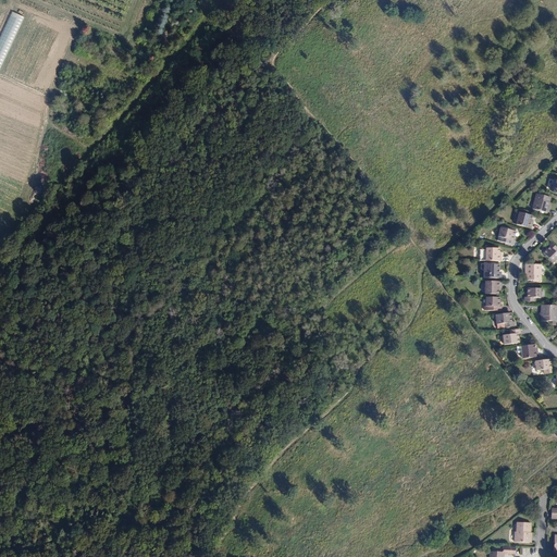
[(0,71),(26,19),(13,12),(0,38),(0,71)]
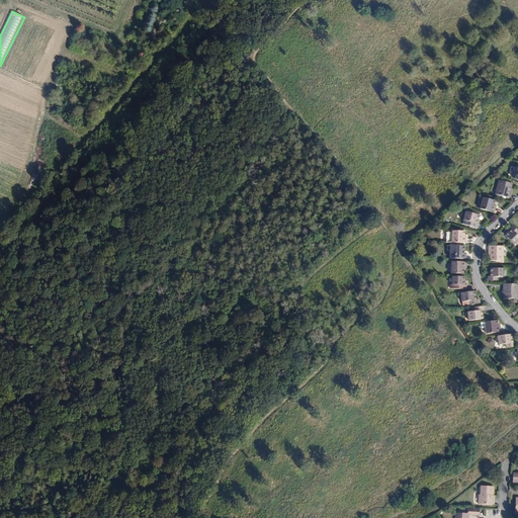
[(507,201),(509,191),(508,191),(509,187),(497,183),(493,198),(507,201)]
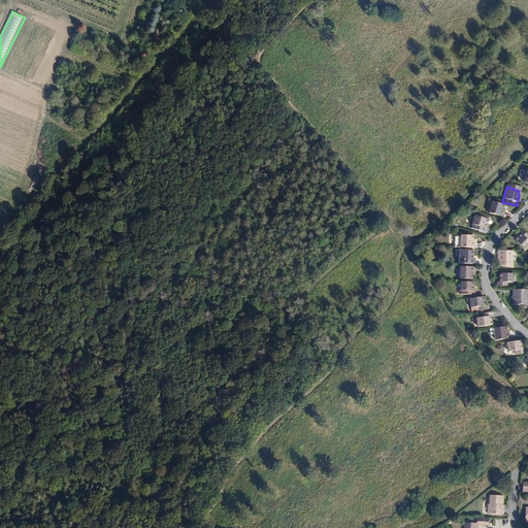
[(500,213),(501,208),(489,204),(486,216),(500,220),(501,215),(500,213)]
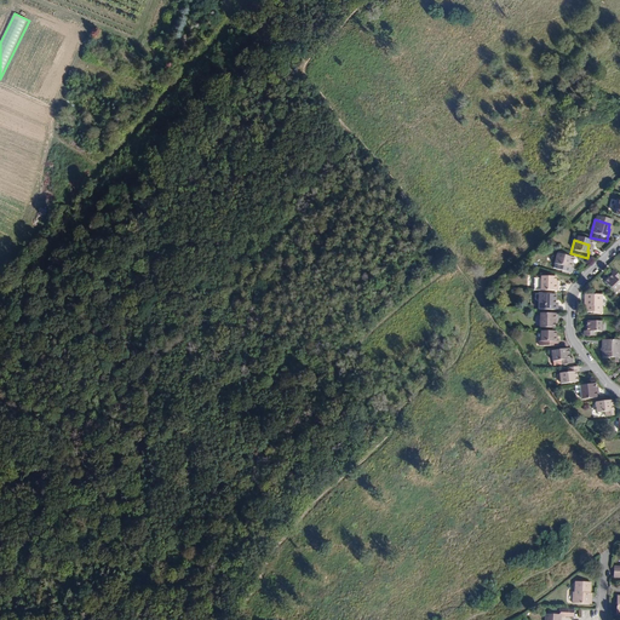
[(567,271),(569,262),(569,260),(569,257),(557,253),(556,257),(555,257),(552,267),(560,269),(558,274),(566,275),(568,276),(569,271),(567,271)]
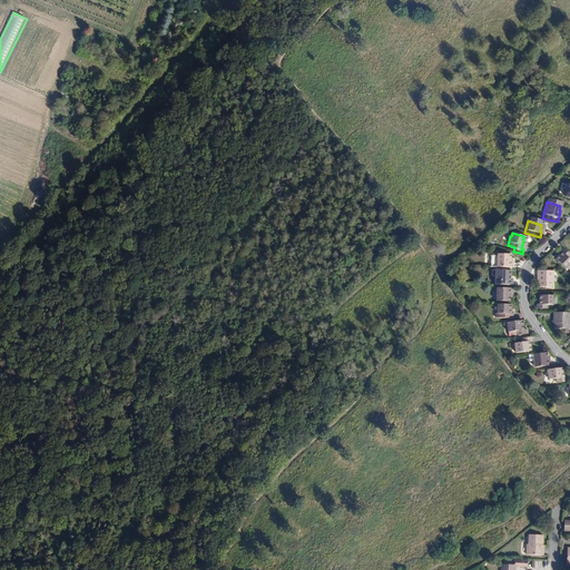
[(569,255),(569,253),(564,246),(561,249),(563,252),(557,257),(566,267),(569,263),(569,258),(568,257),(569,255)]
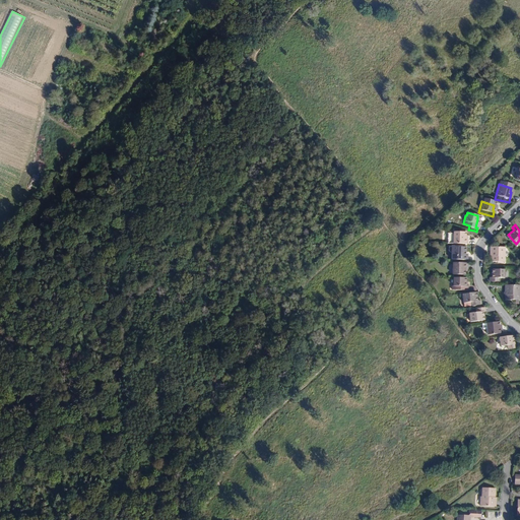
[(467,244),(467,238),(465,238),(465,232),(448,233),(448,234),(447,234),(447,244),(467,244)]
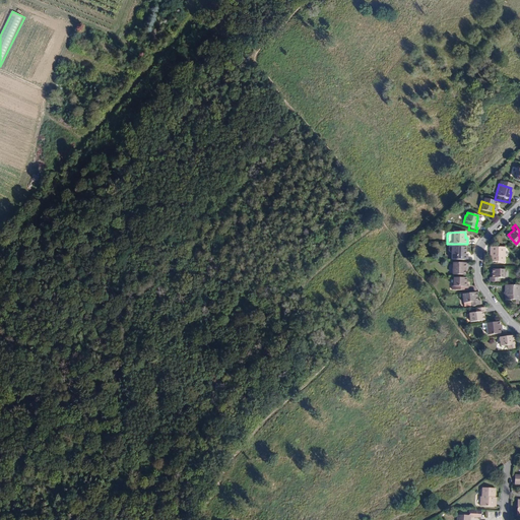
[(503,246),(489,245),(489,255),(491,255),(491,260),(503,260),(503,246)]
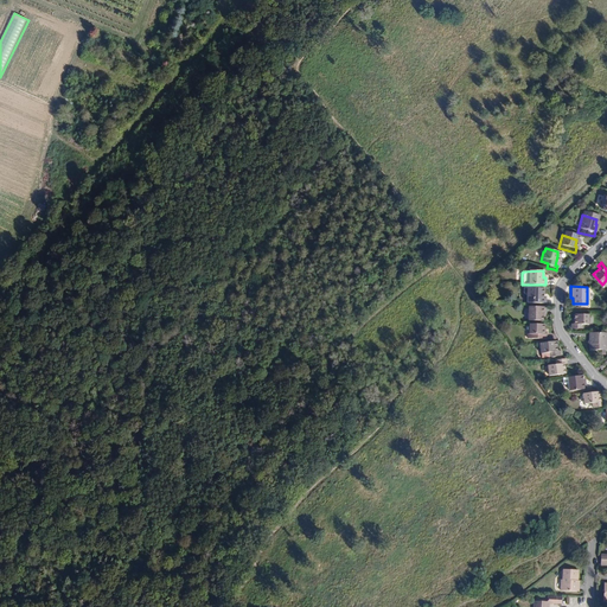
[(545,302),(545,298),(543,298),(543,288),(523,287),(523,292),(525,294),(526,294),(526,302),(544,302),(545,302)]
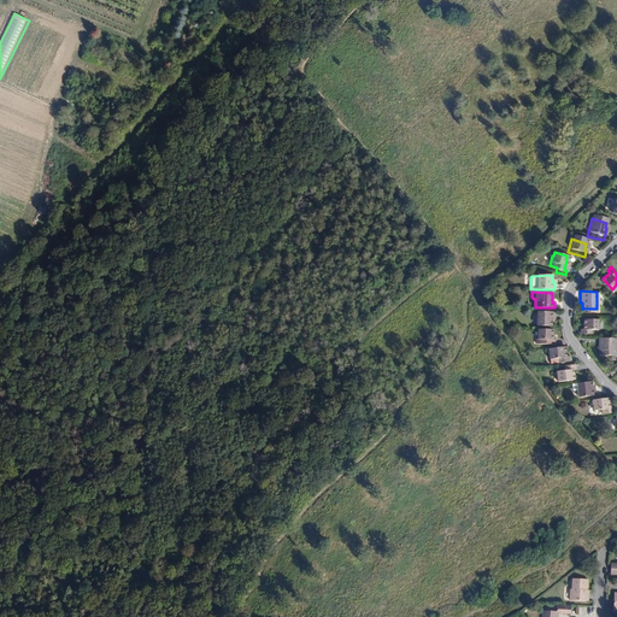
[(553,311),(536,311),(536,324),(551,325),(551,319),(553,319),(553,311)]
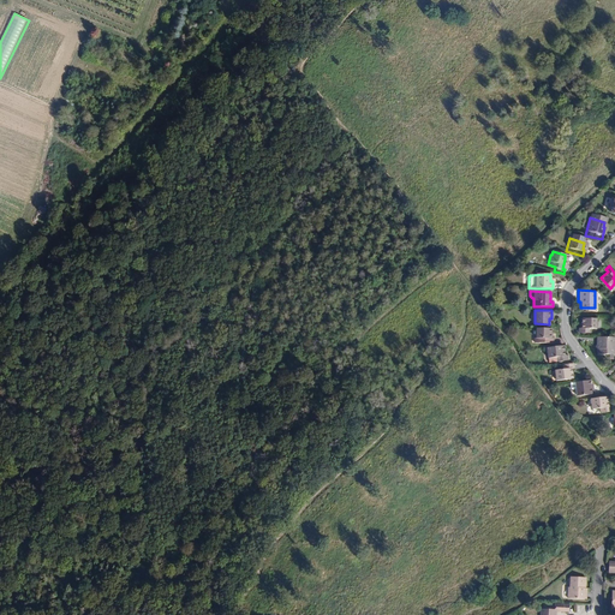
[(596,317),(583,317),(583,327),(579,327),(579,332),(590,332),(590,327),(596,327),(596,317)]
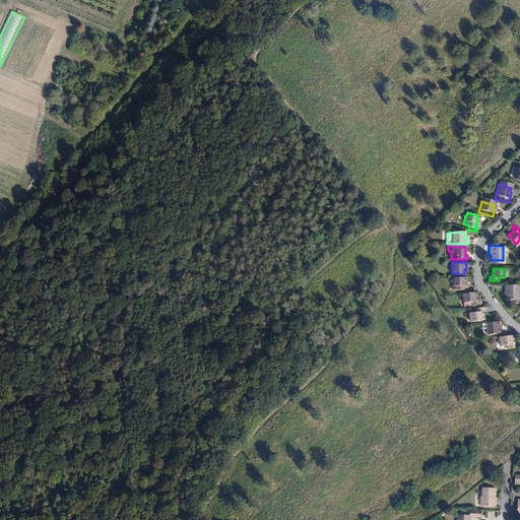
[(464,277),(452,277),(452,285),(457,285),(457,289),(466,289),(466,285),(464,285),(464,277)]
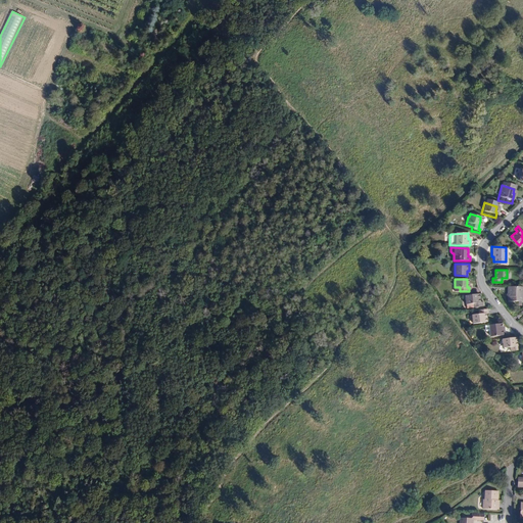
[(522,300),(522,286),(508,285),(508,296),(510,296),(510,300),(522,300)]
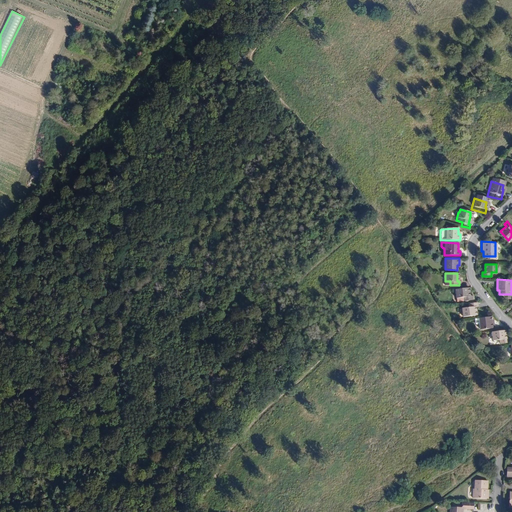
[(468,287),(454,288),(455,301),(471,300),(471,296),(469,296),(468,287)]
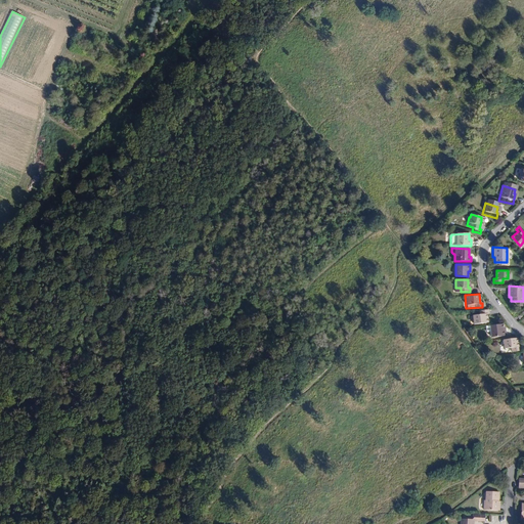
[(485,321),(484,313),(487,313),(486,309),(477,310),(478,314),(471,314),(472,323),(485,321)]
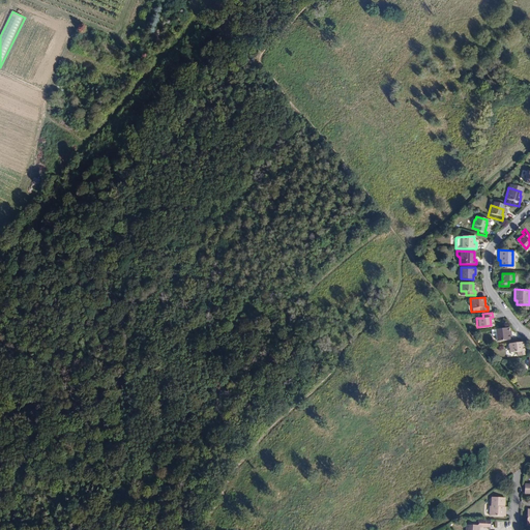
[(510,339),(509,333),(507,333),(506,327),(494,329),(495,335),(495,341),(510,339)]
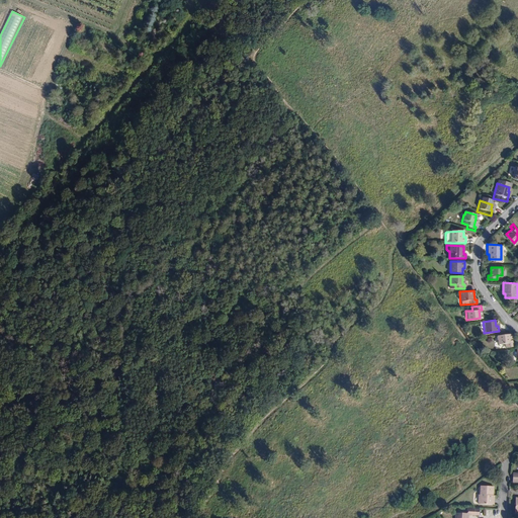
[(512,343),(511,334),(497,336),(498,345),(505,344),(505,347),(514,347),(513,343),(512,343)]
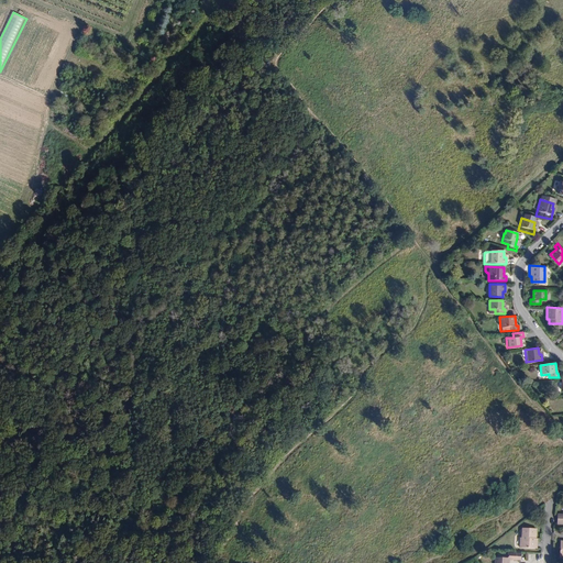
[(537,530),(523,529),(523,539),(523,543),(521,543),(521,549),(538,550),(538,543),(536,543),(536,540),(537,540),(537,530)]
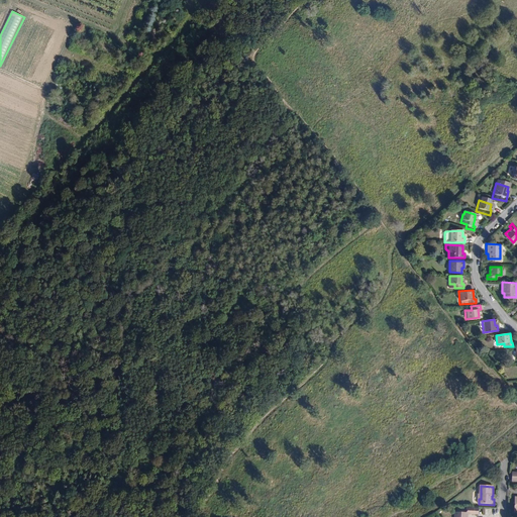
All buildings are outlined.
